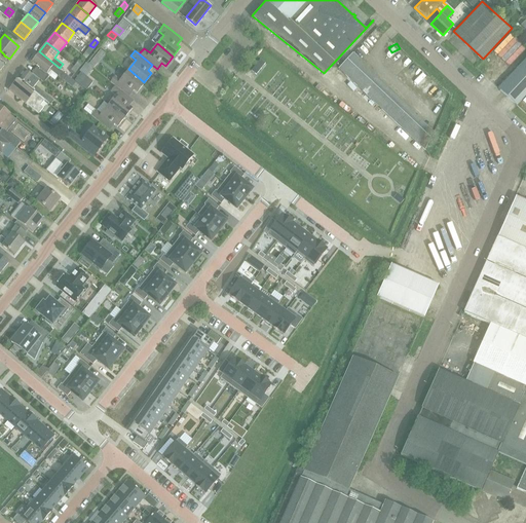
[(60,68),(39,51),(32,60),(37,65),(32,71),(44,80),(49,74),(53,78),(58,74),(71,85),(75,80),(60,68)]
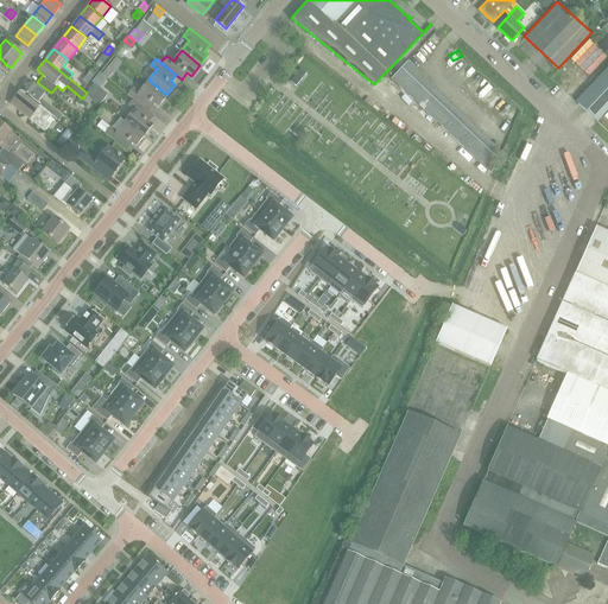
[(493,170),(496,156),(501,150),(412,67),(415,64),(409,59),(392,77),(493,170)]
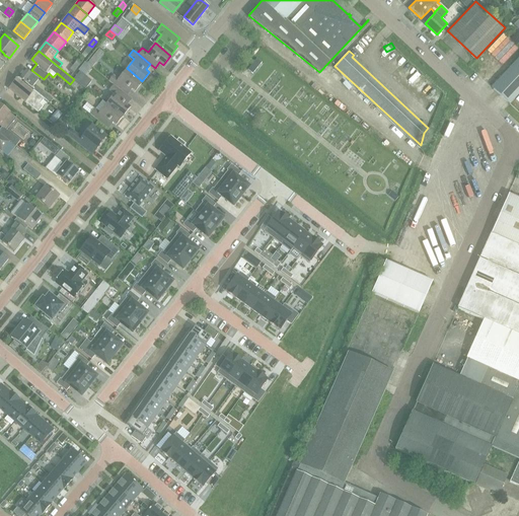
[(92,56),(87,60),(93,64),(97,59),(92,56)]
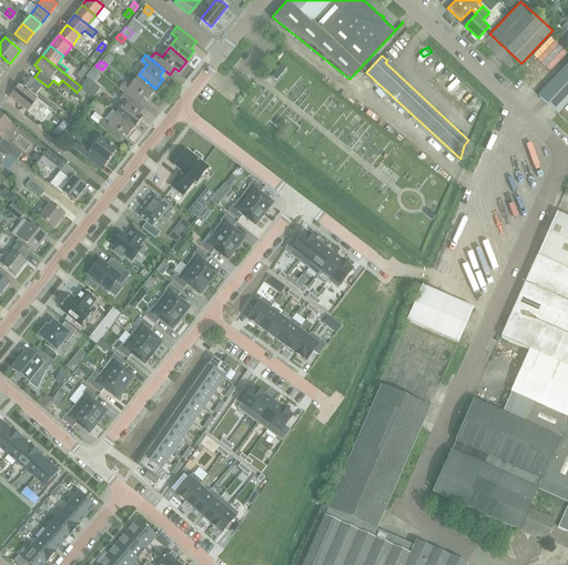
[(281,61),(271,73),(276,78),(286,66),(281,61)]
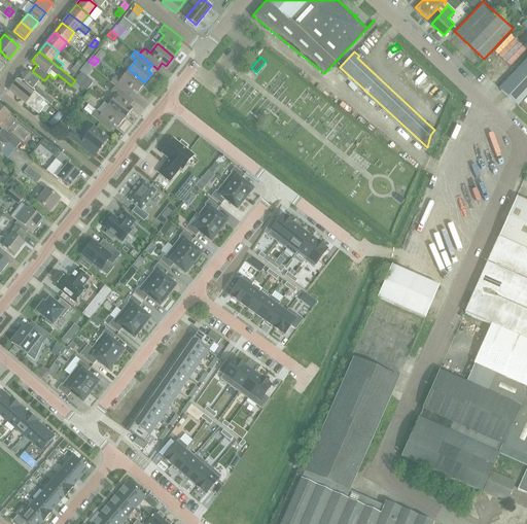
[(526,57),(506,79),(499,86),(518,104),(526,93),(526,57)]
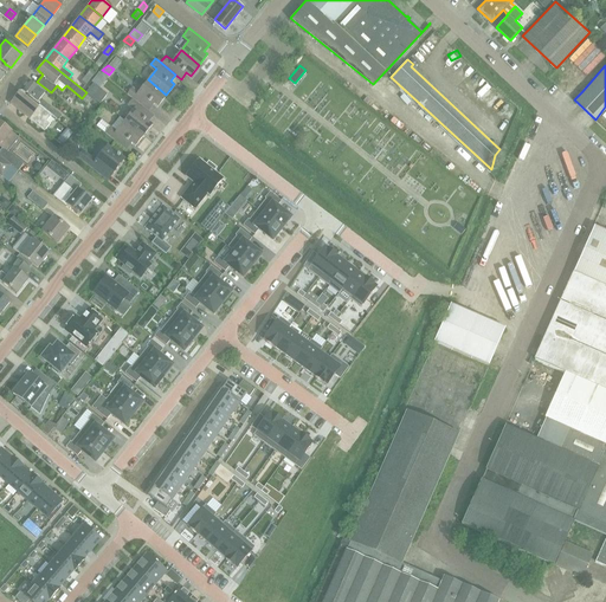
[(90,68),(85,73),(90,78),(95,71),(90,68)]
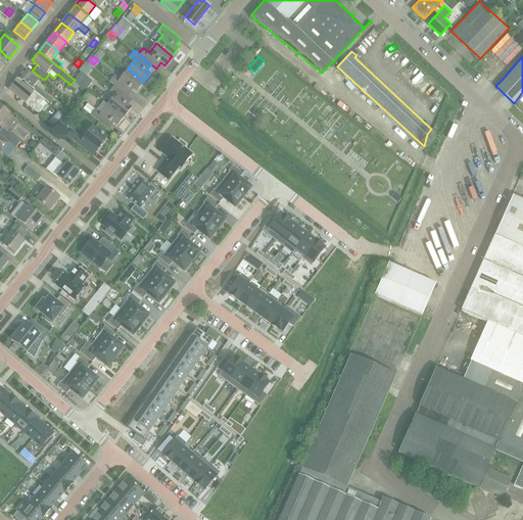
[(18,77),(45,97),(44,98),(48,101),(49,100),(50,102),(53,98),(36,83),(39,79),(33,74),(26,67),(18,77)]
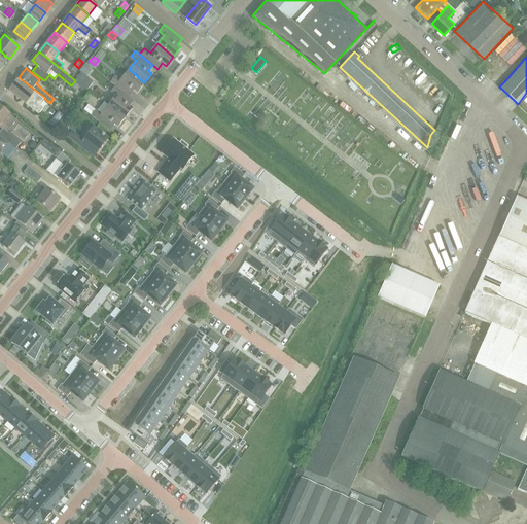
[(129,95),(133,89),(137,92),(144,82),(129,69),(121,78),(115,74),(111,80),(116,84),(129,95)]
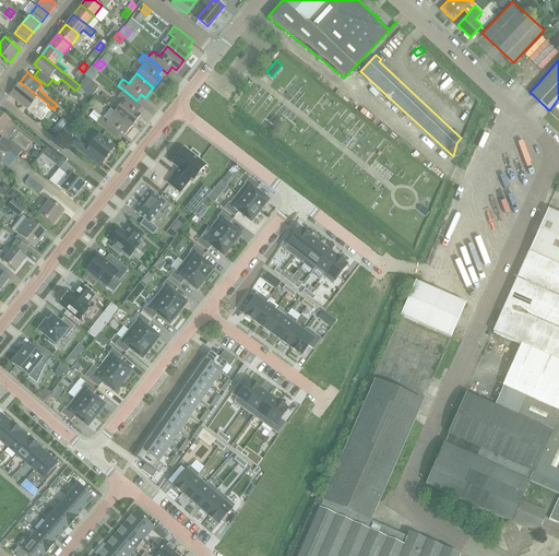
[(86,74),(80,83),(93,93),(99,85),(86,74)]
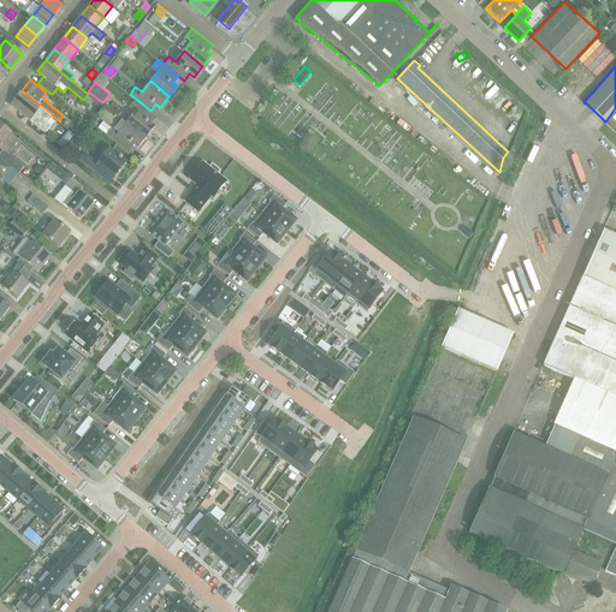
[(53,114),(22,90),(11,102),(21,111),(46,131),(51,124),(48,122),(52,116),(53,114)]
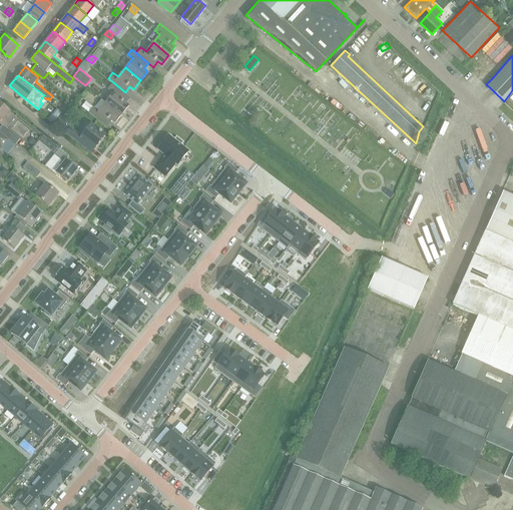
[(106,100),(121,112),(129,103),(126,101),(130,95),(125,92),(113,82),(108,87),(113,91),(106,100)]
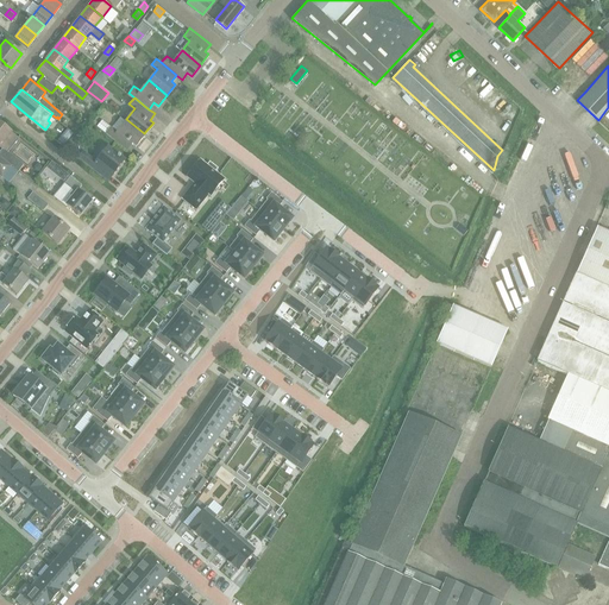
[(136,145),(144,133),(126,119),(118,130),(112,125),(106,132),(126,149),(132,142),(136,145)]
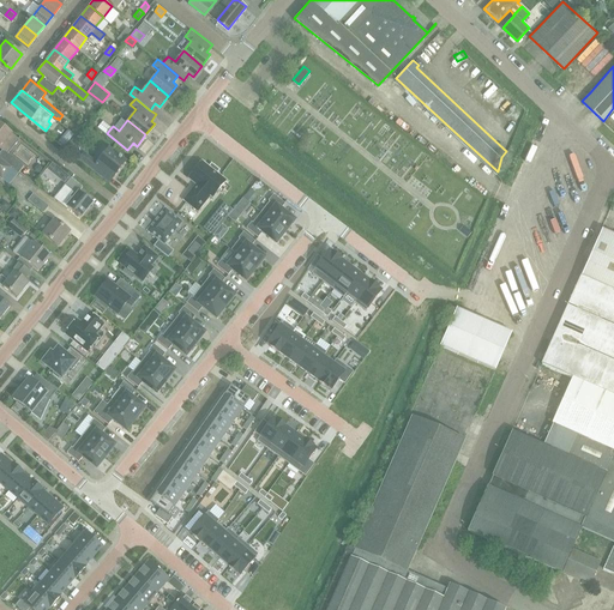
[(18,137),(6,127),(0,121),(0,143),(5,138),(12,144),(18,137)]
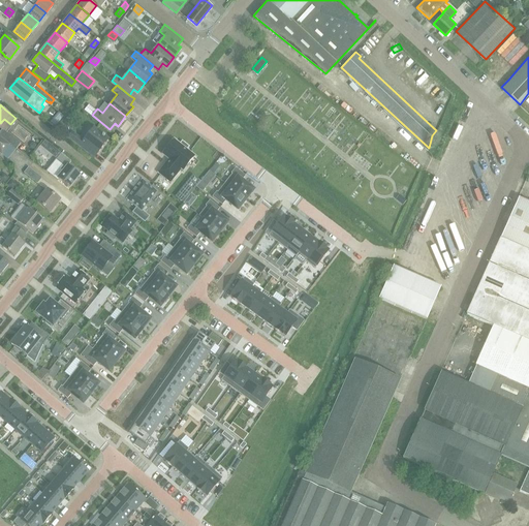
[(72,130),(68,135),(90,152),(94,148),(98,151),(109,138),(100,131),(94,126),(84,140),(72,130)]
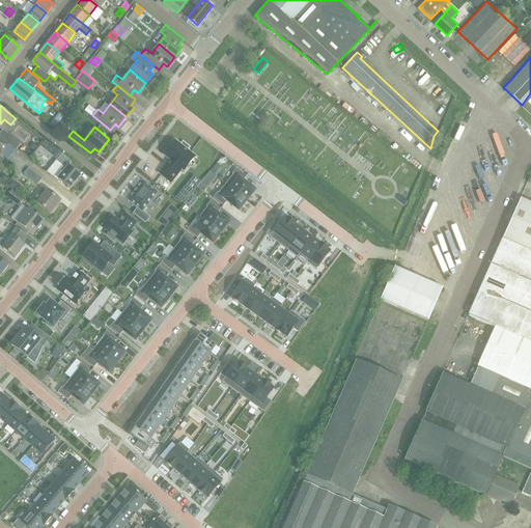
[(3,128),(0,132),(0,133),(17,146),(21,142),(3,128)]
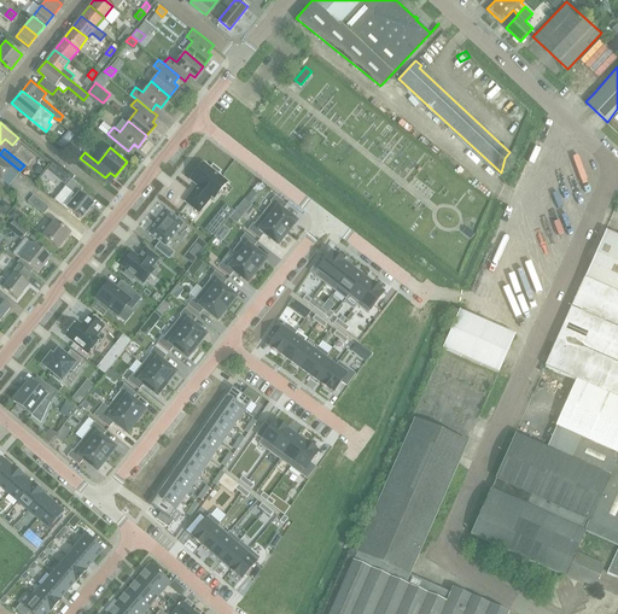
[(0,177),(1,179),(3,177),(10,183),(18,173),(0,157),(0,177)]
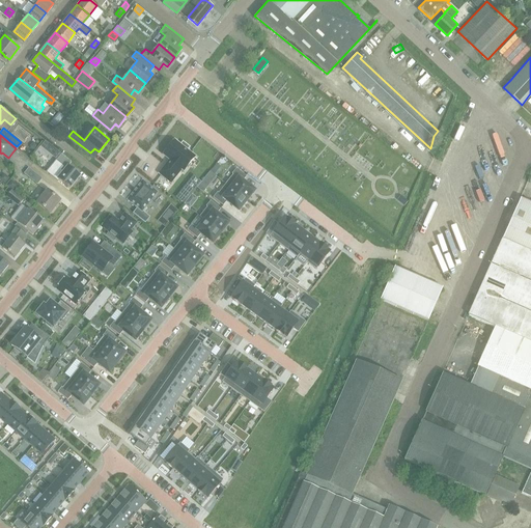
[(190,145),(183,139),(180,143),(175,138),(164,153),(170,158),(159,171),(171,181),(182,167),(184,168),(195,155),(187,148),(190,145)]
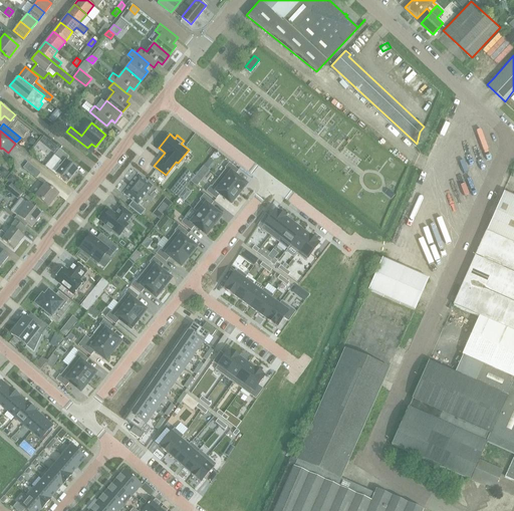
[(57,172),(60,175),(68,181),(77,169),(66,159),(69,155),(61,149),(59,147),(45,164),(56,173),(57,172)]
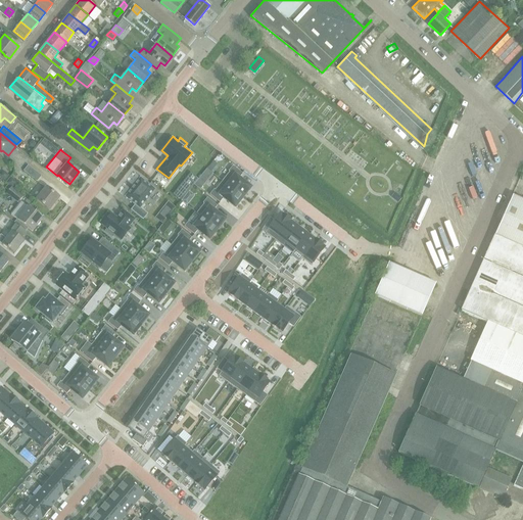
[(38,180),(42,174),(29,163),(25,169),(38,180)]
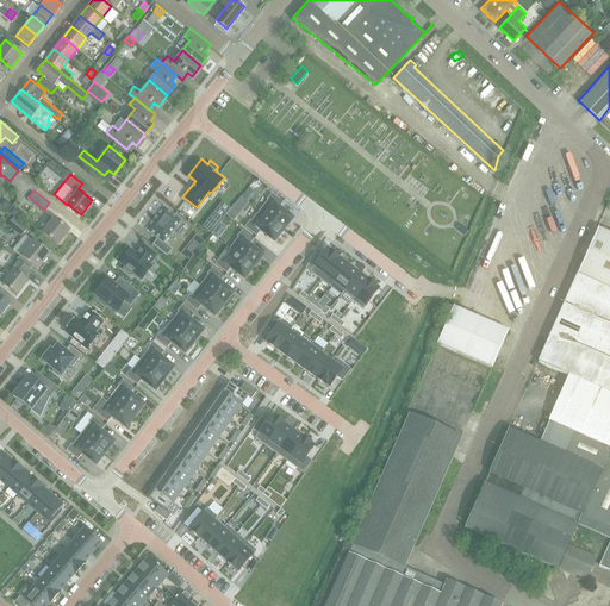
[(260,208),(284,227),(292,217),(279,206),(284,200),(272,191),(267,197),(268,198),(260,208)]
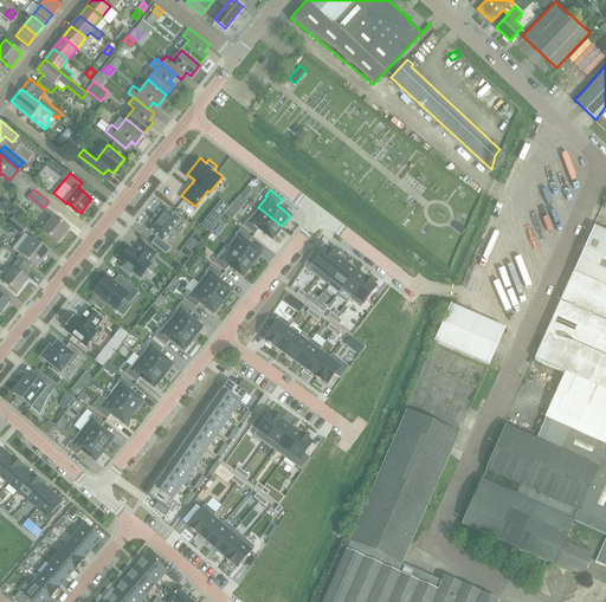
[(13,204),(8,209),(13,214),(14,215),(18,212),(17,207),(13,204)]
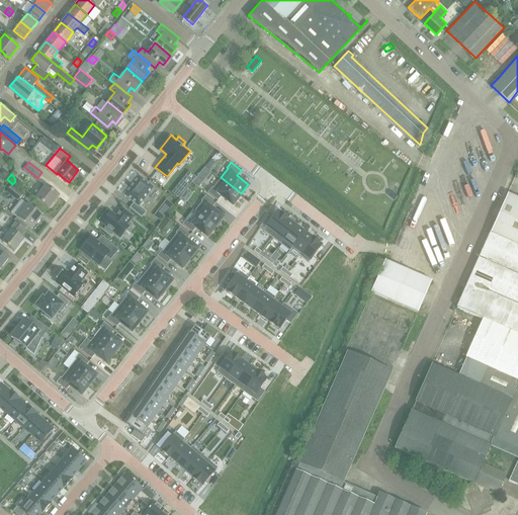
[(139,174),(124,193),(134,200),(130,205),(142,216),(146,210),(139,204),(154,186),(139,174)]
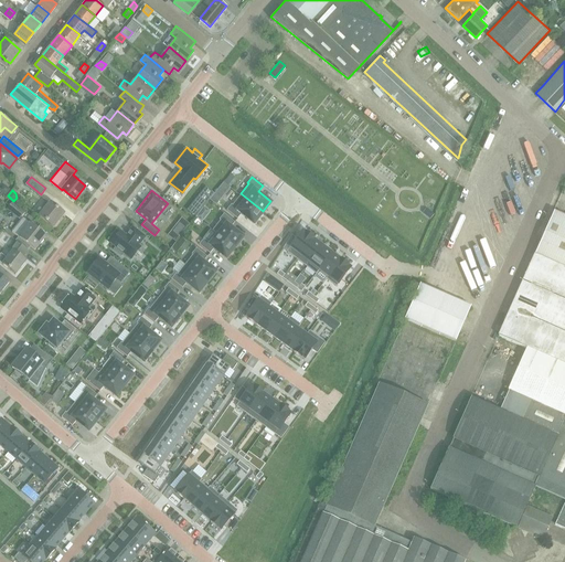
[(263,211),(241,193),(233,203),(232,202),(226,208),(237,216),(242,211),(254,221),(263,211)]
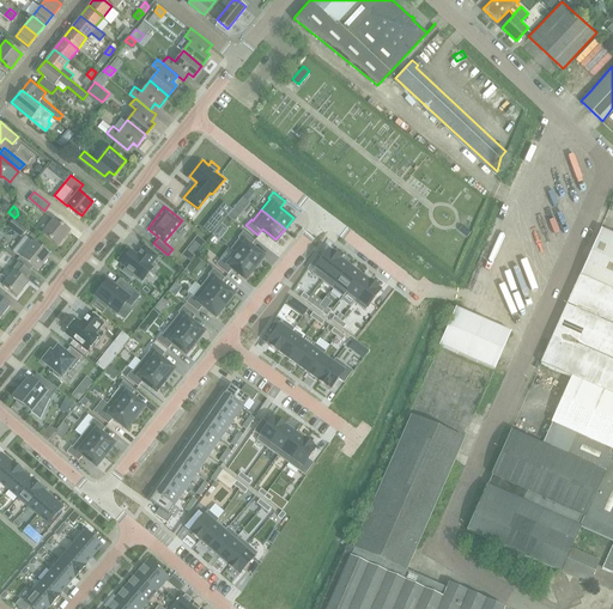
[(216,211),(211,217),(219,224),(225,218),(216,211)]
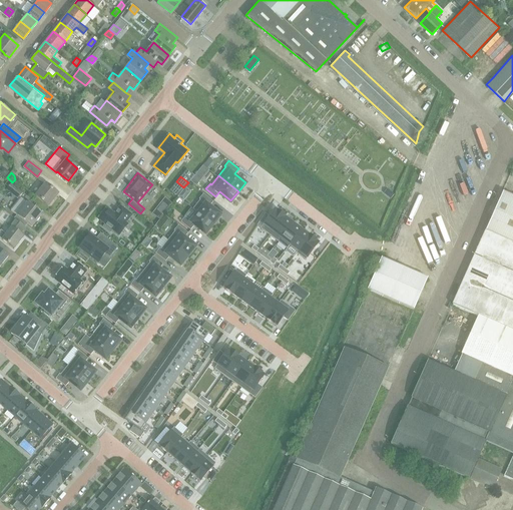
[(23,190),(19,187),(12,182),(11,181),(6,187),(18,196),(23,190)]
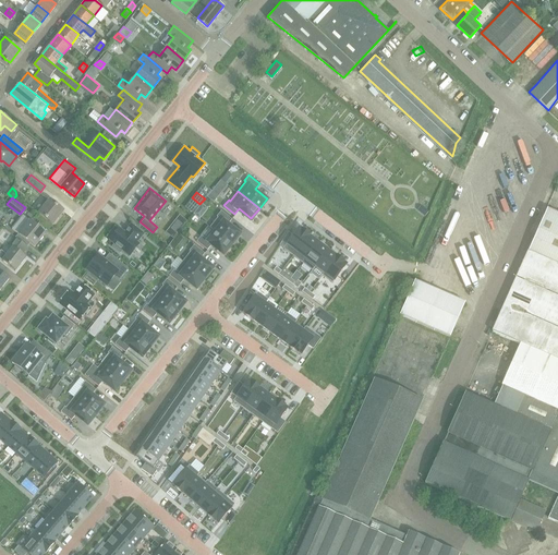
[(63,208),(55,202),(50,197),(39,212),(44,216),(52,222),(63,208)]
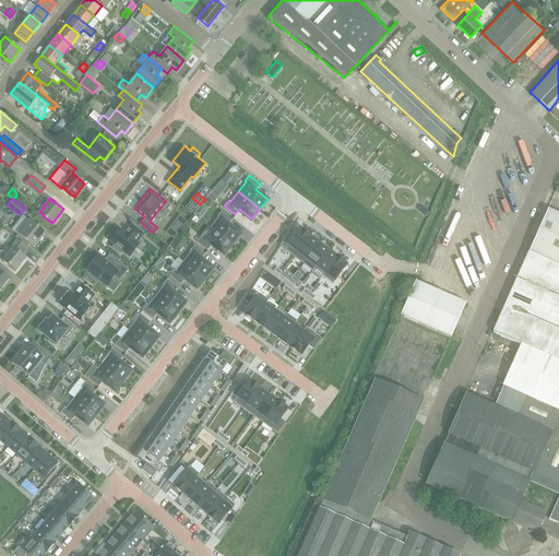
[(418,209),(426,214),(429,210),(423,203),(418,209)]
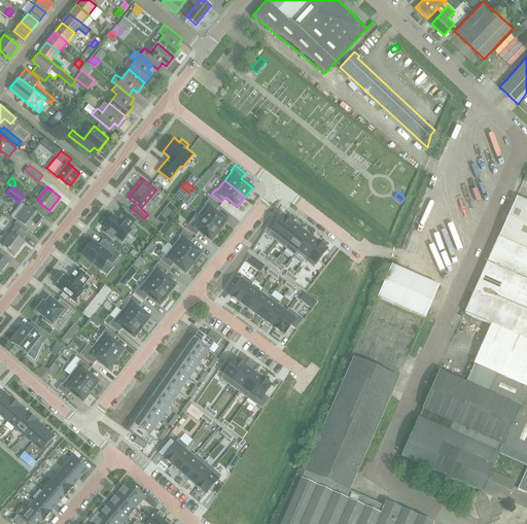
[(487,332),(526,349),(526,200),(517,196),(465,311),(491,322),(487,332)]
